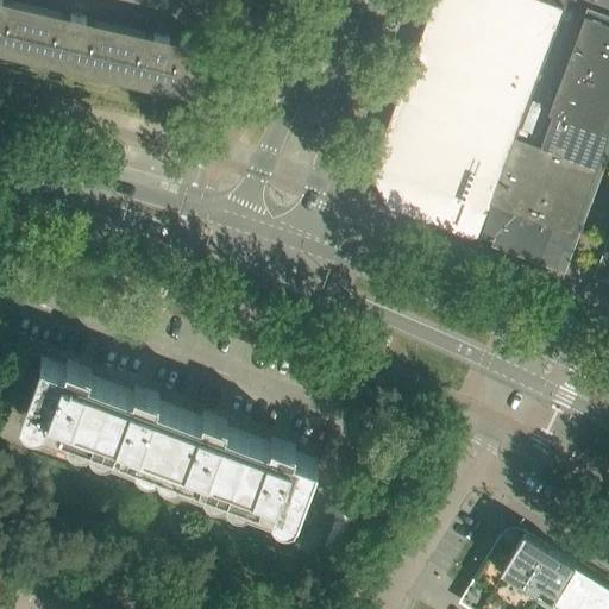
[(0,0),(0,48),(25,55),(36,8),(2,0),(1,0),(0,0)]
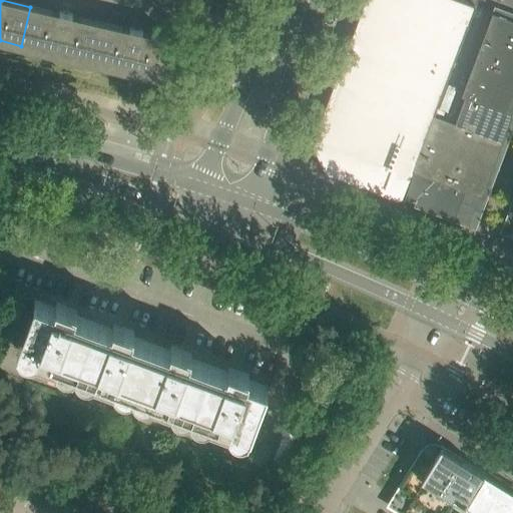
[(169,0),(178,3),(178,4),(201,12),(205,0),(169,0)]
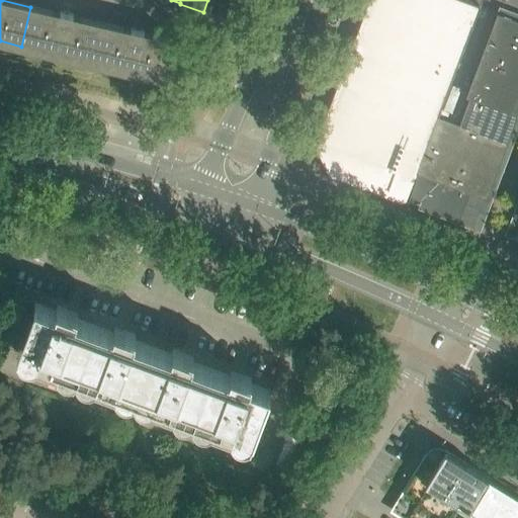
[(367,0),(315,144),(328,173),(406,202),(428,144),(438,116),(478,6),(462,0),(367,0)]
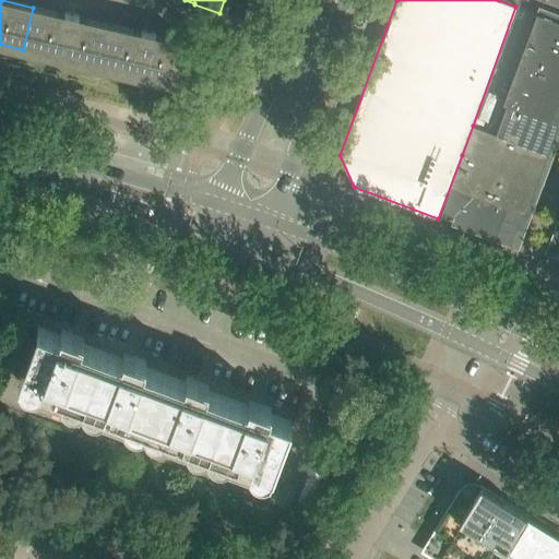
[(64,14),(33,8),(23,50),(99,68),(110,25),(79,18),(79,15),(64,12),(64,14)]
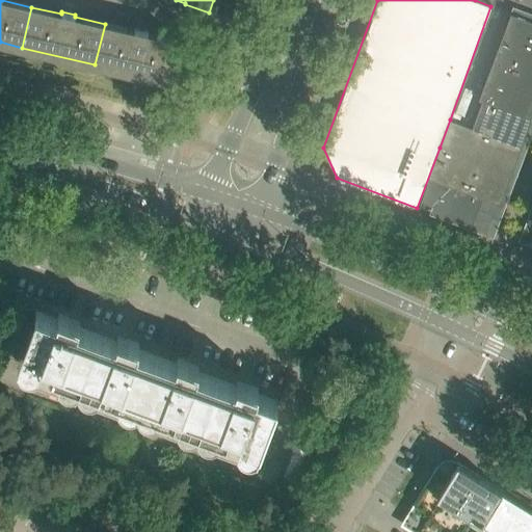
[(531,20),(510,12),(499,44),(531,56),(531,54),(531,20)]
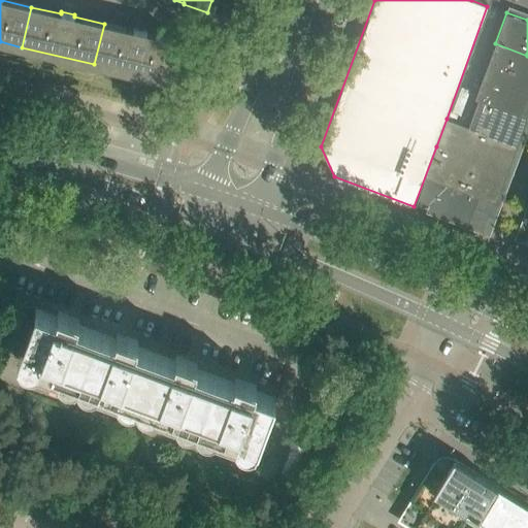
[(133,31),(104,24),(94,64),(167,81),(177,38),(175,38),(174,40),(146,34),(146,31),(133,28),(133,31)]
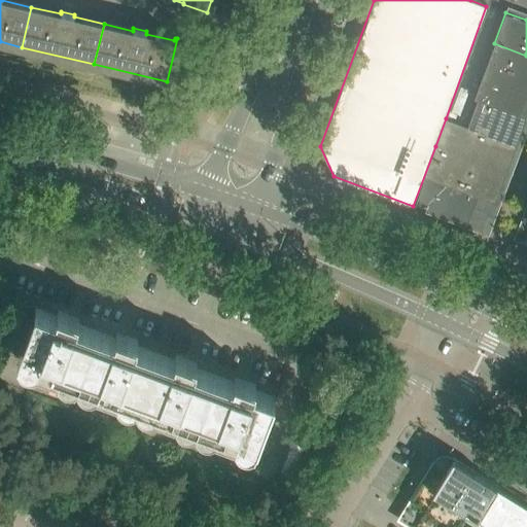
[(494,43),(487,61),(526,76),(526,54),(526,56),(494,43)]
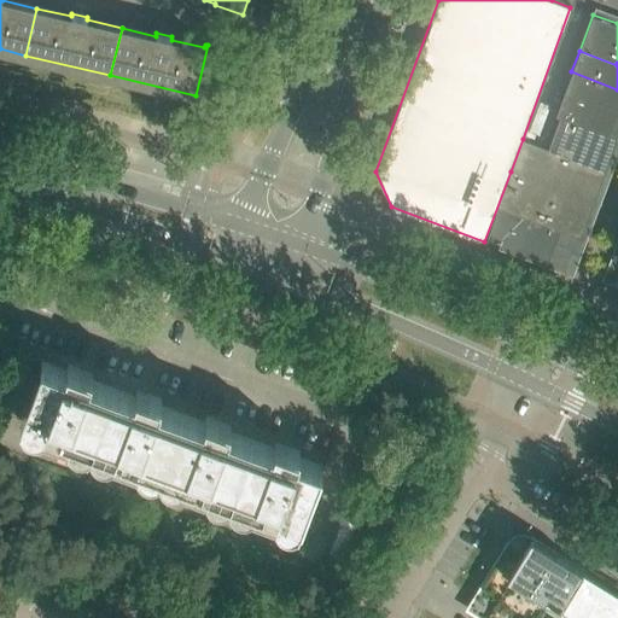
[(617,89),(571,71),(564,93),(617,112),(617,89)]
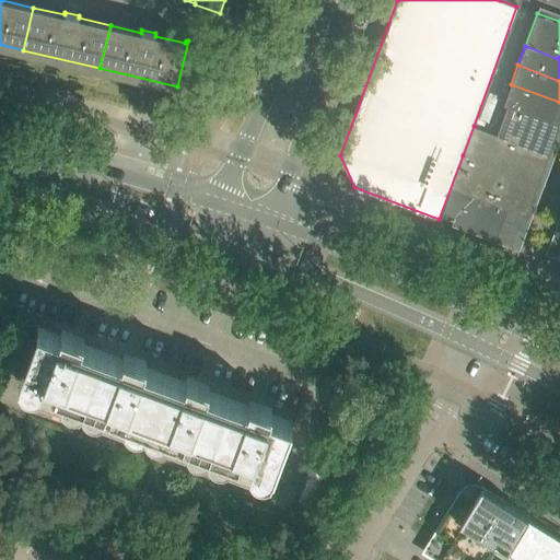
[(559,102),(511,84),(503,104),(558,125),(559,119),(559,102)]
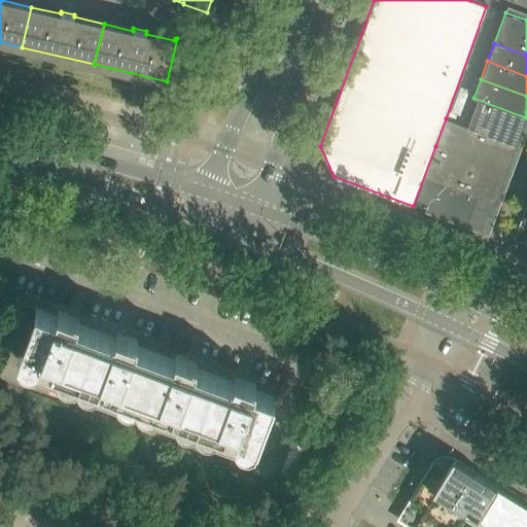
[(464,124),(463,126),(516,144),(525,117),(473,98),(464,124)]
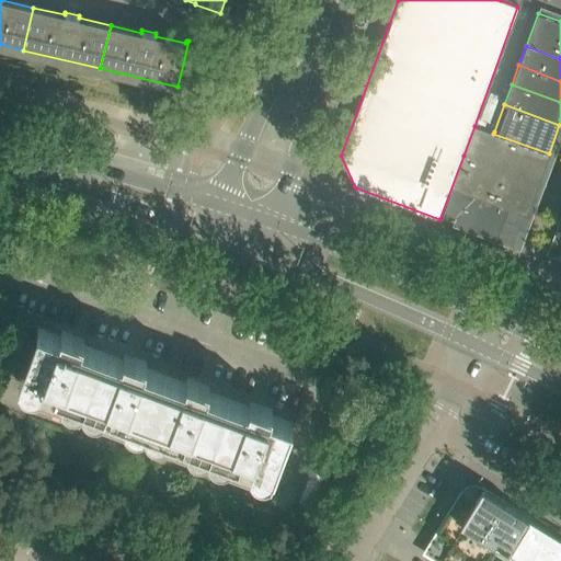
[(493,134),(494,132),(474,126),(464,156),(538,183),(549,153),(493,134)]
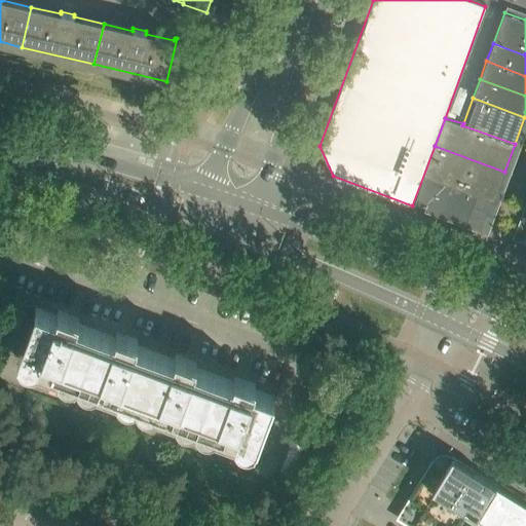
[(504,172),(435,146),(414,199),(426,204),(437,178),(478,193),(494,199),(504,172)]
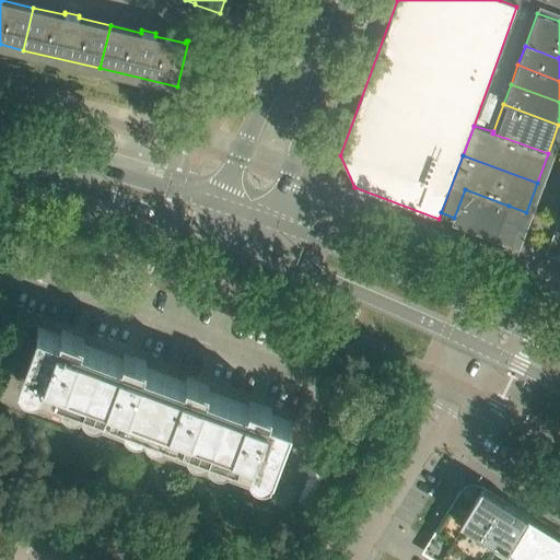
[(454,218),(453,220),(497,236),(509,206),(465,189),(454,218)]
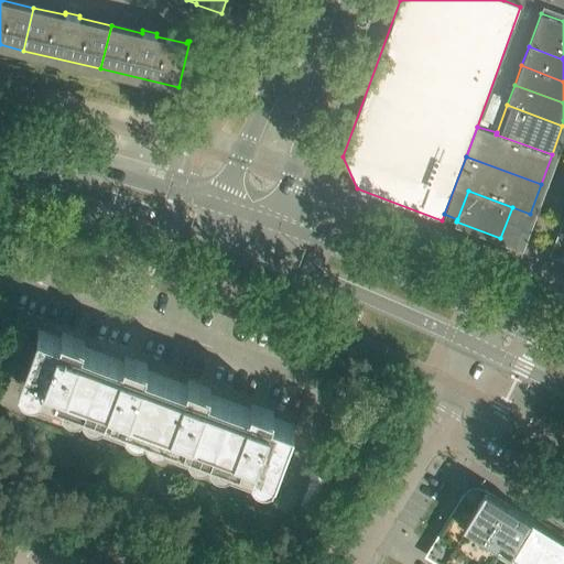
[(39,327),(20,378),(42,386),(40,390),(62,399),(64,394),(84,402),(102,351),(82,344),(84,339),(62,331),(61,336),(39,327)]
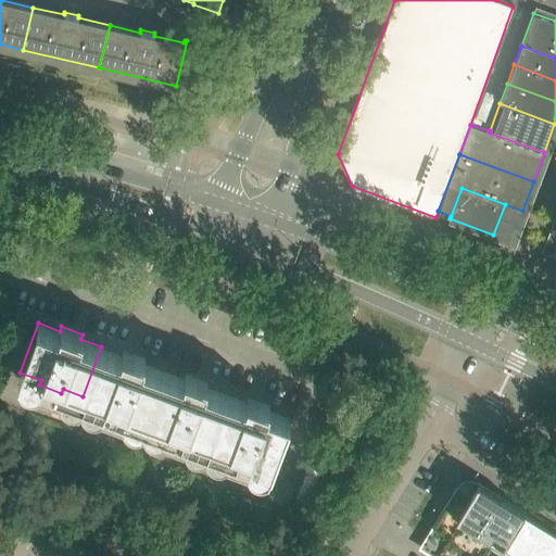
[(101,346),(83,396),(103,404),(102,408),(123,416),(125,412),(144,419),(163,370),(143,363),(146,357),(124,349),(122,354),(101,346)]
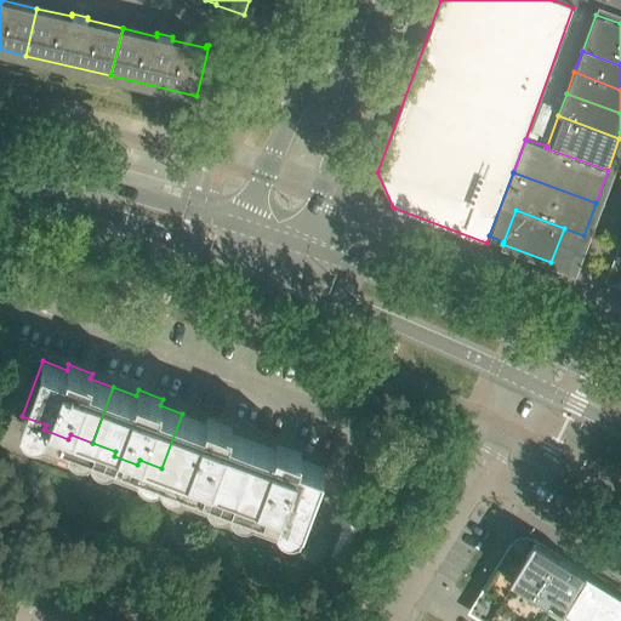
[(182,414),(161,468),(184,477),(183,482),(208,490),(209,486),(232,495),(252,439),(229,431),(232,425),(208,416),(205,422),(182,414)]
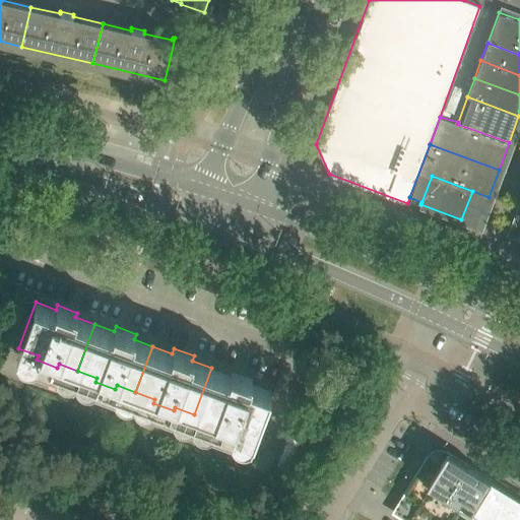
[(211,368),(194,414),(213,421),(211,426),(232,433),(234,429),(253,436),(270,390),(250,383),(252,378),(232,370),(231,375),(211,368)]
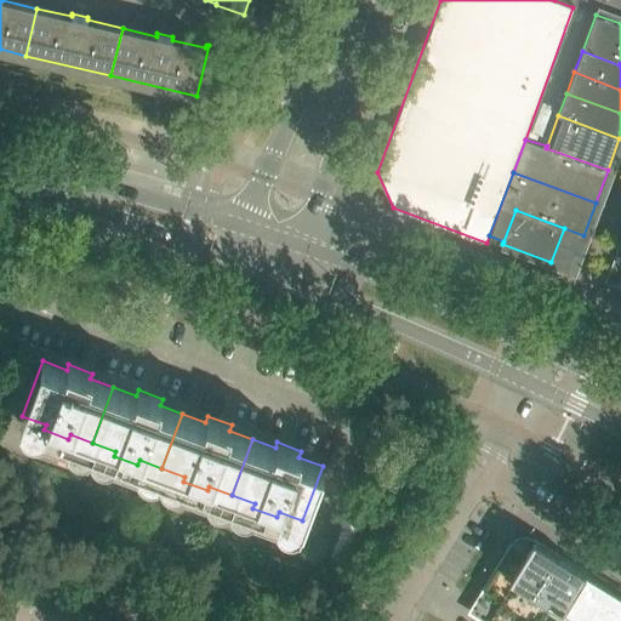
[(397,491),(404,496),(412,483),(404,478),(397,491)]
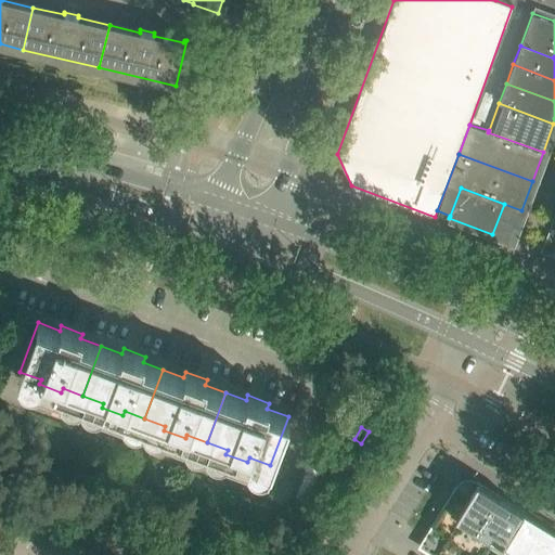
[(305,470),(318,475),(322,463),(309,457),(305,470)]
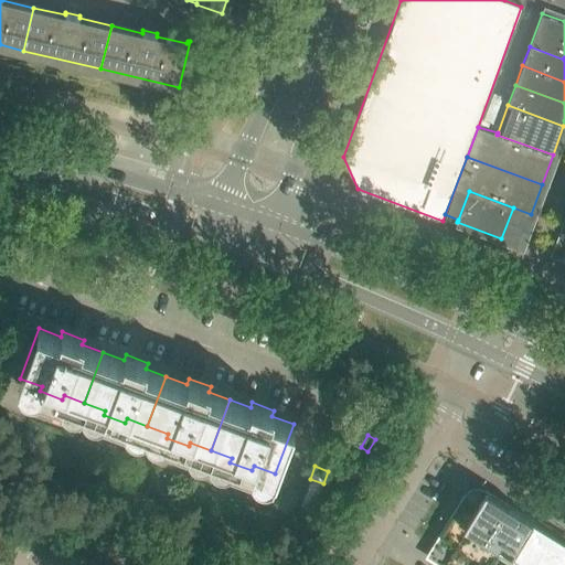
[(310,479),(308,486),(321,490),(323,483),(310,479)]
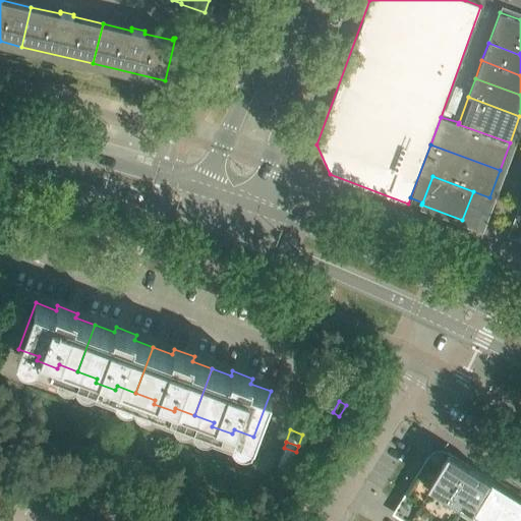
[(293,458),(296,452),(284,448),(281,454),(293,458)]
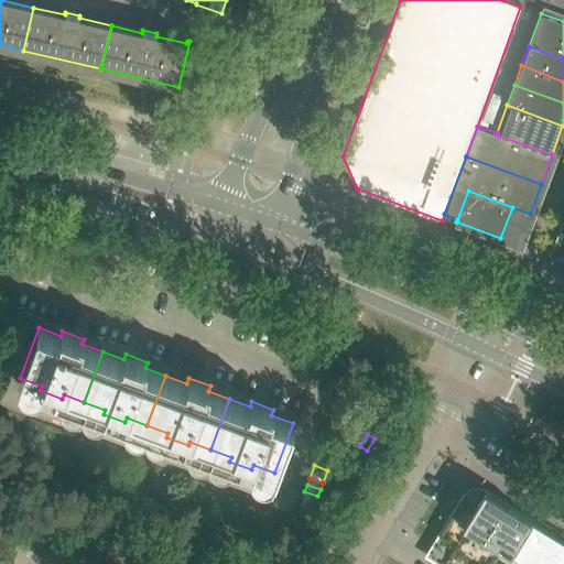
[(304,491),(302,498),(315,502),(317,496),(304,491)]
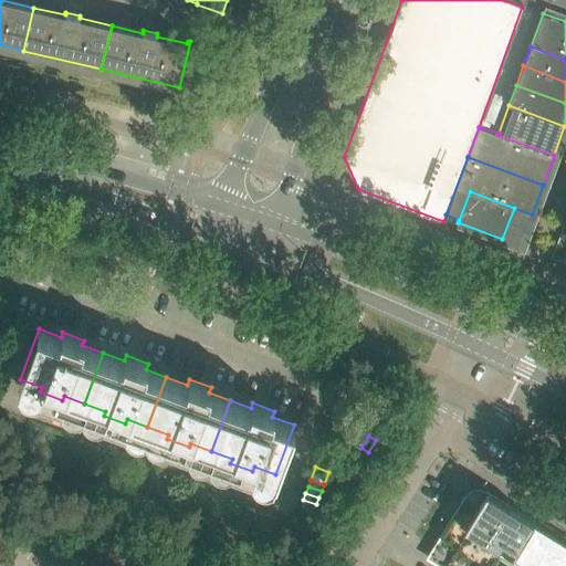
[(442,565),(505,565),(533,522),(488,494),(485,498),(482,495),(477,504),(475,504),(472,504),(470,504),(468,503),(463,500),(440,536),(442,537),(456,546),(444,565),(443,565),(442,565)]
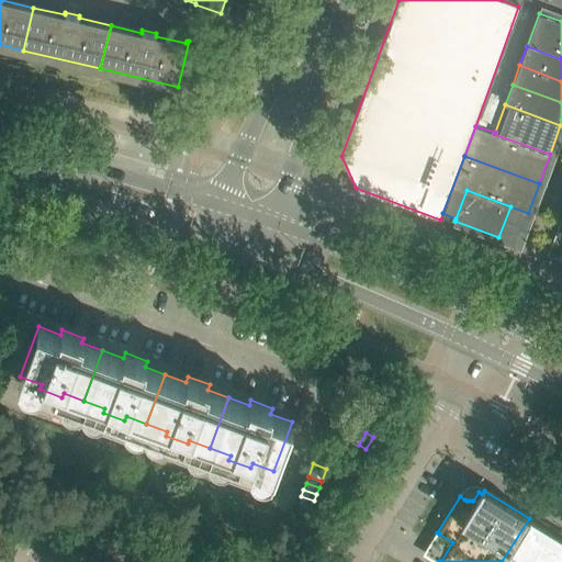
[(314,501),(301,496),(299,503),(312,507),(314,501)]
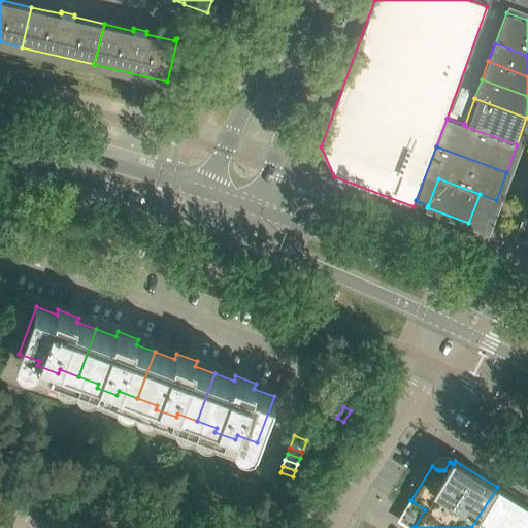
[(497,487),(471,527),(527,527),(527,504),(497,486),(497,487)]
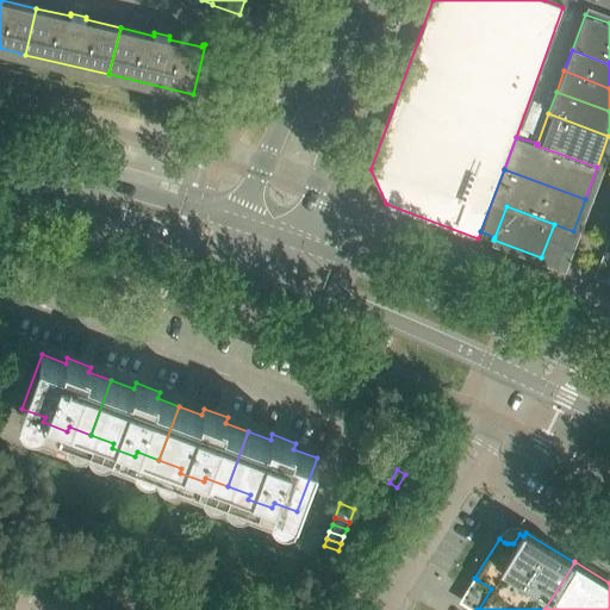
[(120,604),(129,609),(136,609),(145,595),(124,582),(112,599),(120,604)]
